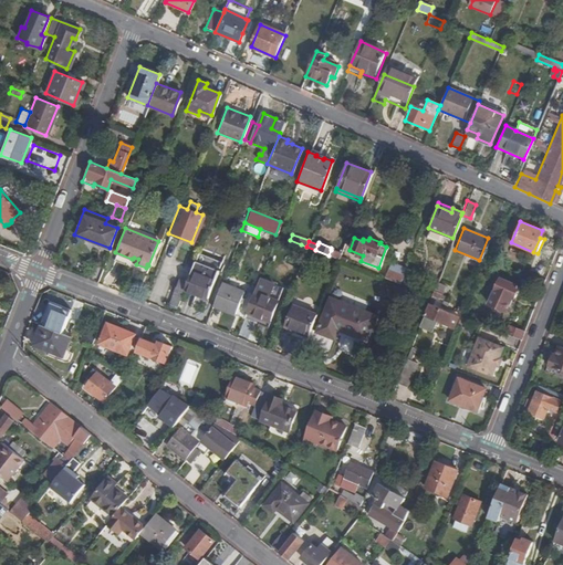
[(339,253),(331,250),(329,255),(337,259),(339,255),(339,253)]
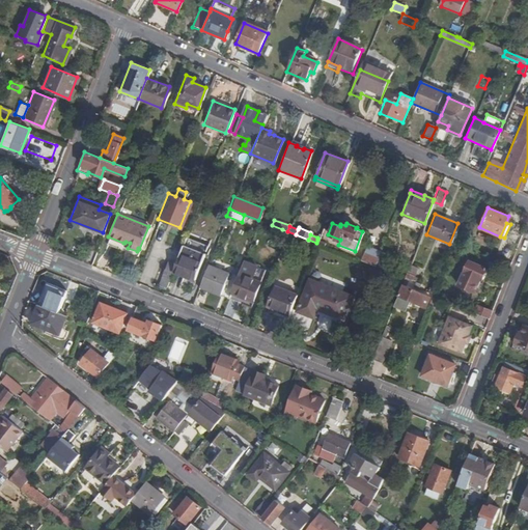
[(184,243),(203,250),(205,245),(186,238),(184,243)]
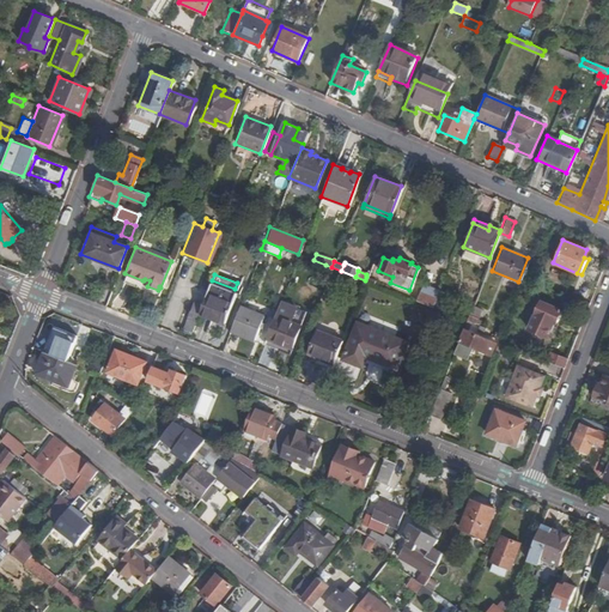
[(223,322),(235,292),(209,282),(200,304),(198,313),(223,322)]
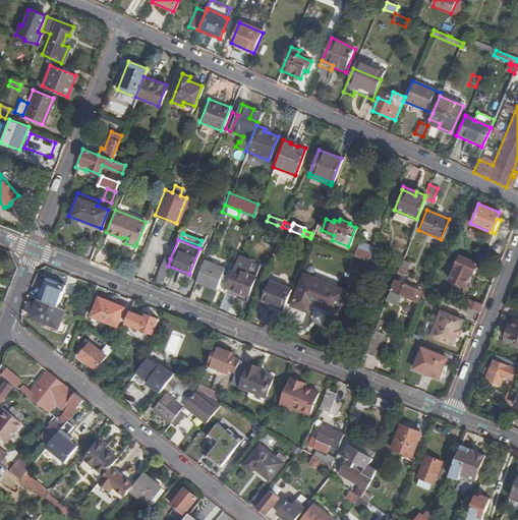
[(365,243),(358,240),(355,247),(362,250),(365,243)]
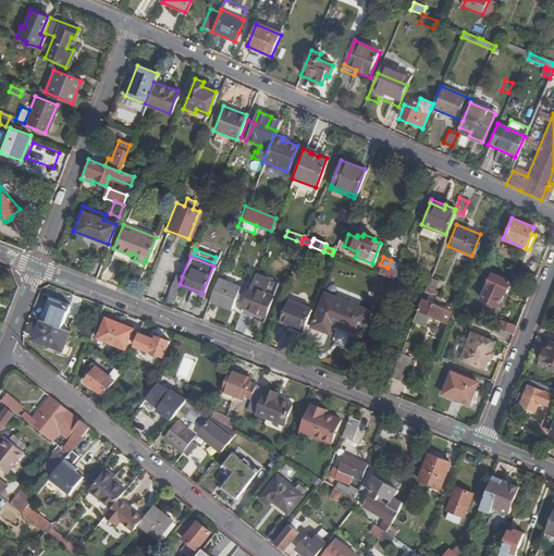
[(398,263),(391,260),(388,268),(380,264),(377,272),(392,279),(398,263)]
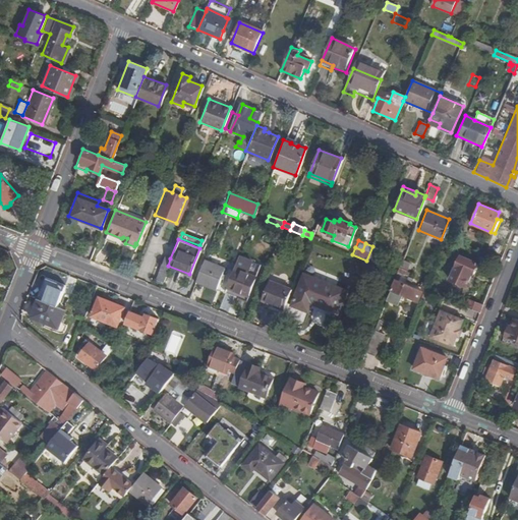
[(366,261),(375,264),(380,249),(372,246),(366,261)]
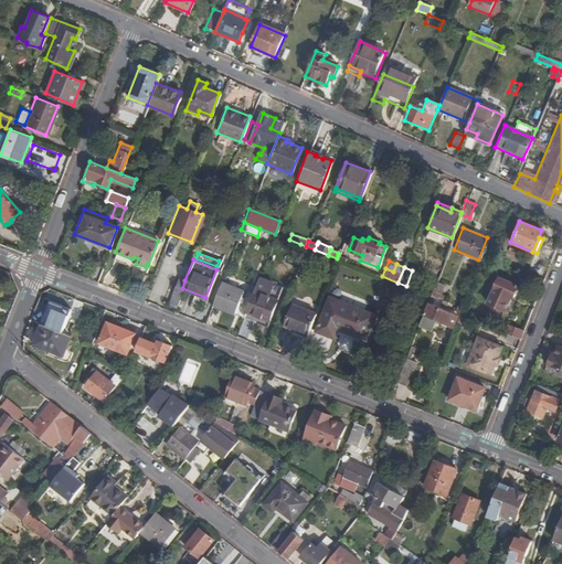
[(167,304),(175,307),(182,288),(184,280),(177,277),(167,304)]
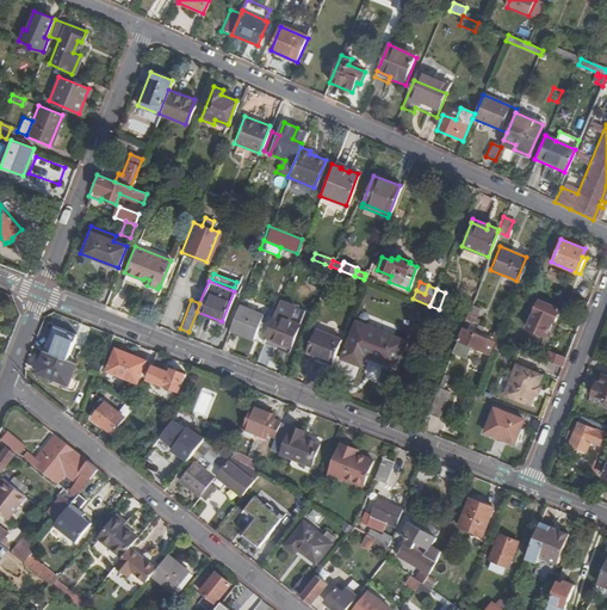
[(558,308),(538,300),(525,327),(544,336),(550,320),(552,321),(558,308)]
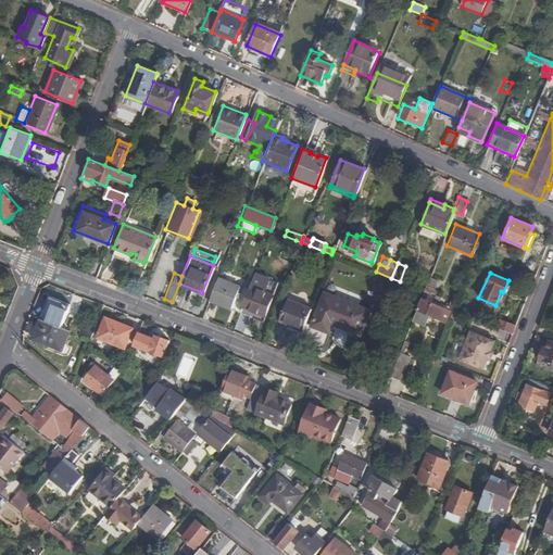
[(253,274),(248,286),(271,294),(276,282),(253,274)]
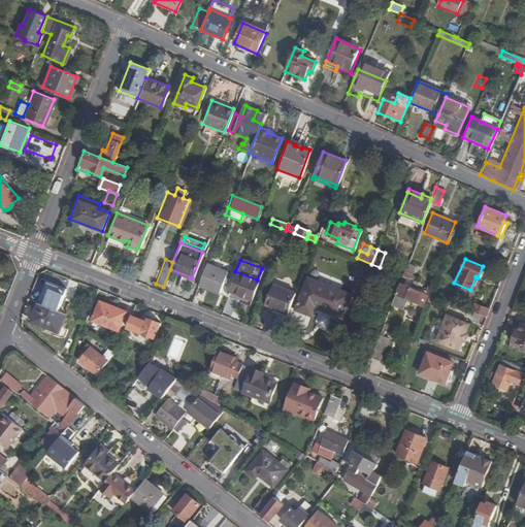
[(409,273),(413,265),(405,262),(400,275),(411,280),(413,274),(409,273)]
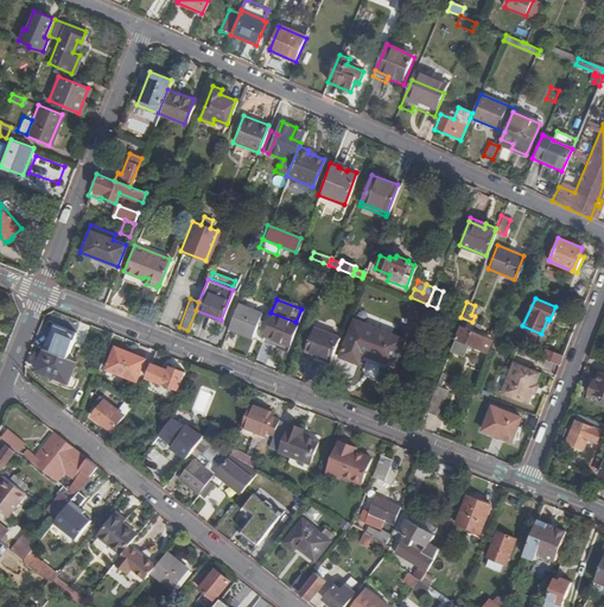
[(258,318),(260,313),(236,304),(227,327),(250,336),(255,324),(259,324),(260,320),(258,318)]
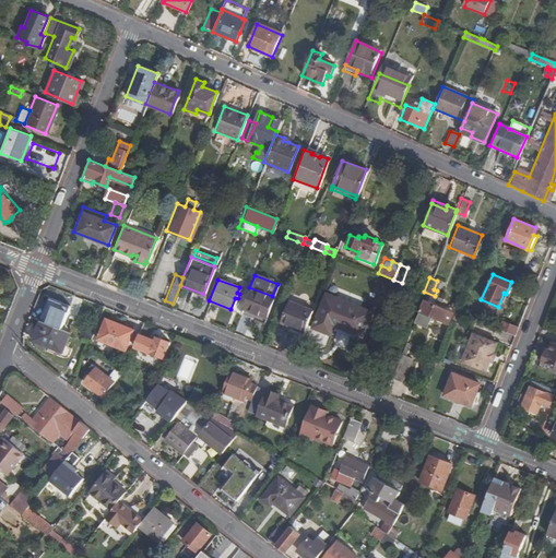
[(264,317),(272,296),(249,287),(239,312),(250,317),(252,312),(264,317)]
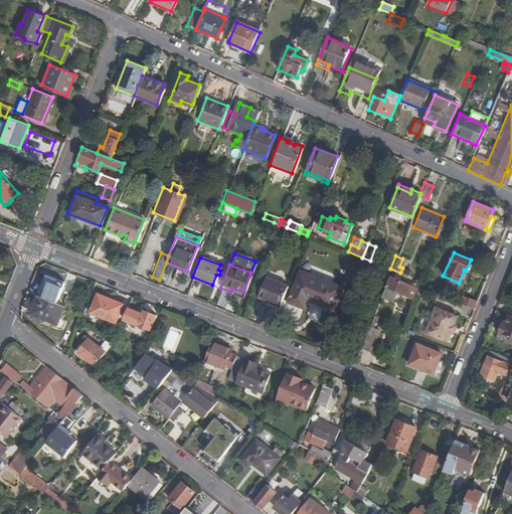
[(340,288),(299,272),(288,301),(303,307),(306,298),(332,308),(340,288)]
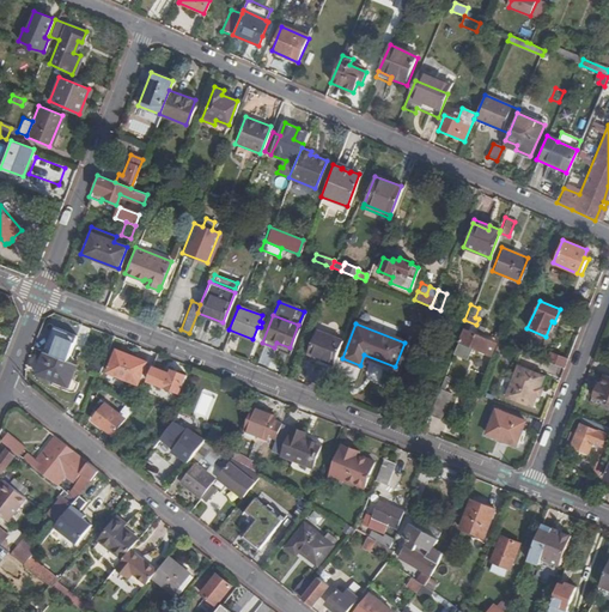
[(65,361),(75,335),(52,326),(42,351),(65,361)]
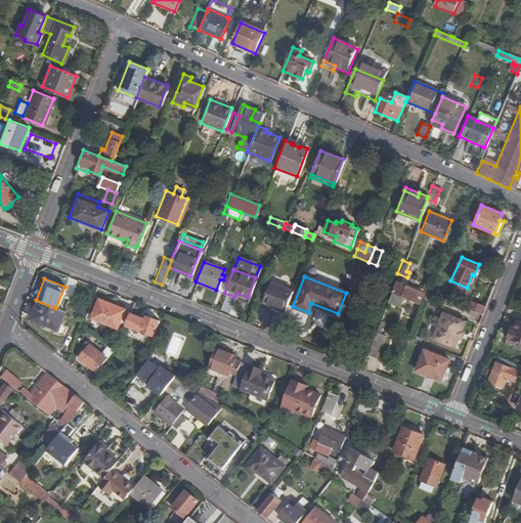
[(418,303),(422,293),(395,279),(395,280),(386,301),(397,306),(402,296),(418,303)]
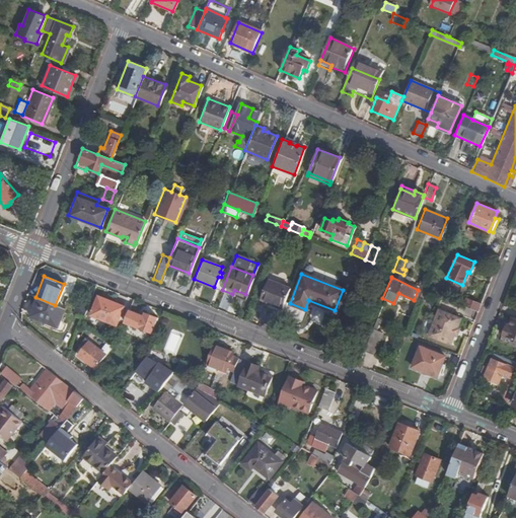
[(271,308),(280,311),(289,288),(268,280),(260,299),(267,302),(273,304),(271,308)]
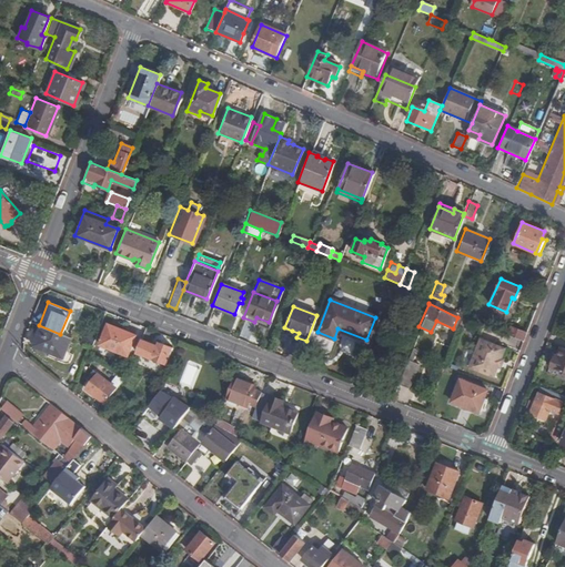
[(465,327),(468,320),(461,316),(457,324),(465,327)]
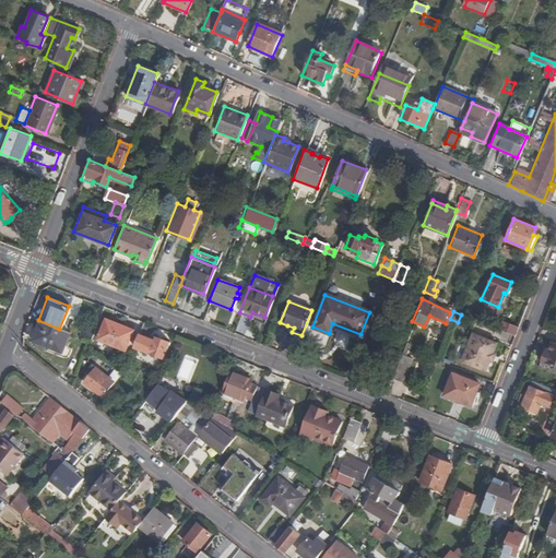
[(250,317),(262,322),(264,317),(252,312),(250,317)]
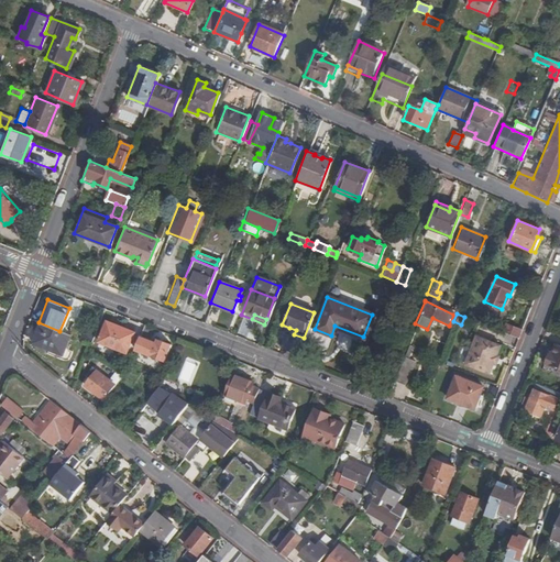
[(408,321),(403,318),(396,334),(402,337),(408,321)]
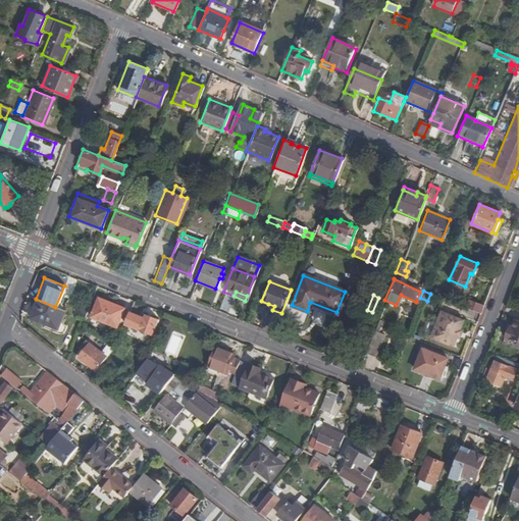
[(123,307),(97,297),(90,316),(115,326),(123,307)]
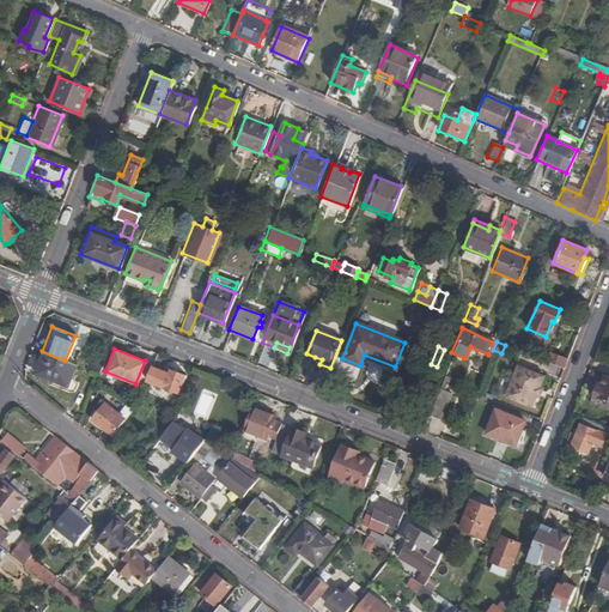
[(42,351),(34,373),(55,381),(56,376),(68,381),(74,364),(65,361),(42,351)]
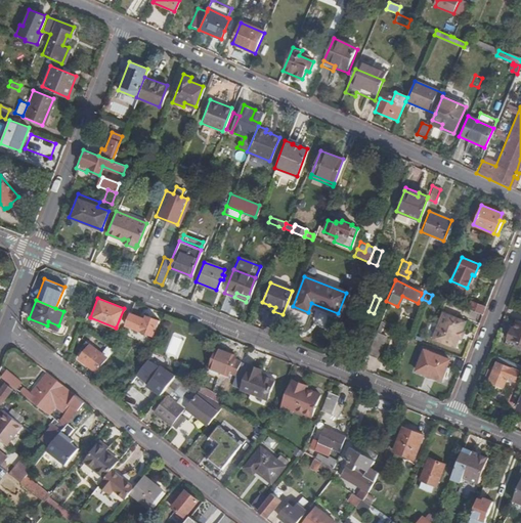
[(483,306),(470,300),(466,308),(480,313),(483,306)]
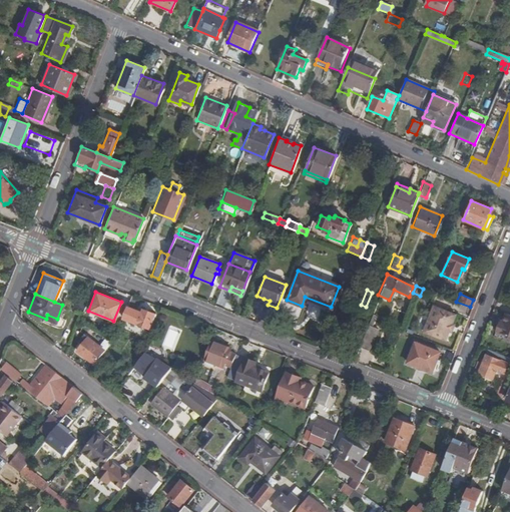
[(141,312),(132,309),(137,298),(130,295),(121,318),(148,328),(154,313),(142,309),(141,312)]
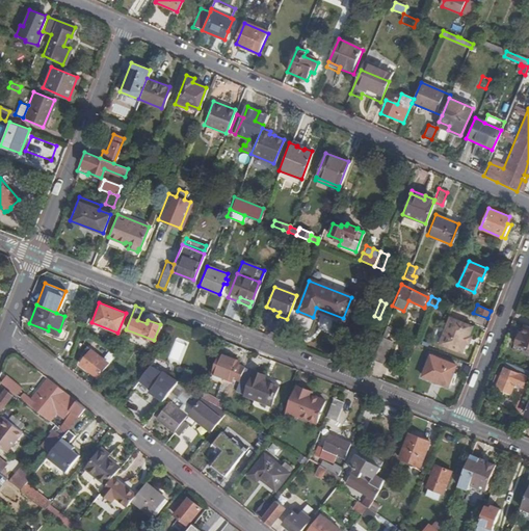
[(86,317),(77,314),(74,320),(84,323),(86,317)]
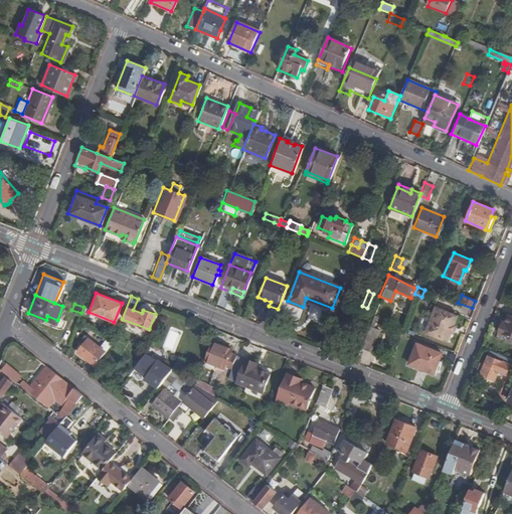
[(456,315),(434,307),(423,332),(446,341),(450,332),(453,324),(456,315)]
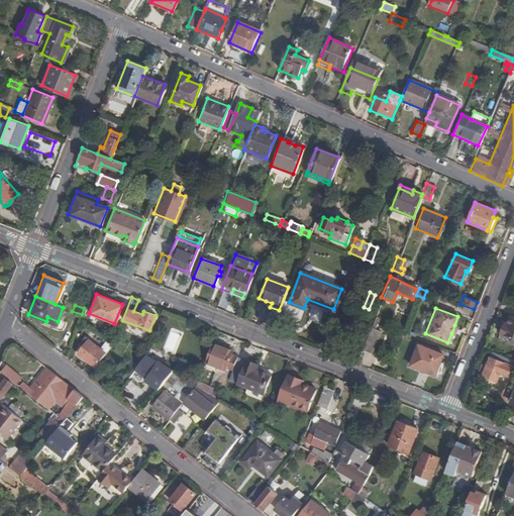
[(498,333),(513,339),(513,317),(509,315),(505,324),(504,328),(500,327),(498,333)]
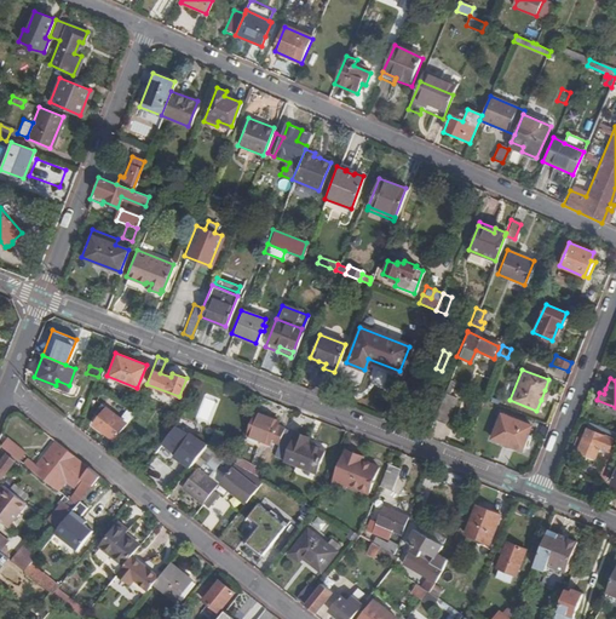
[(448,394),(443,391),(432,418),(444,423),(454,396),(448,394)]
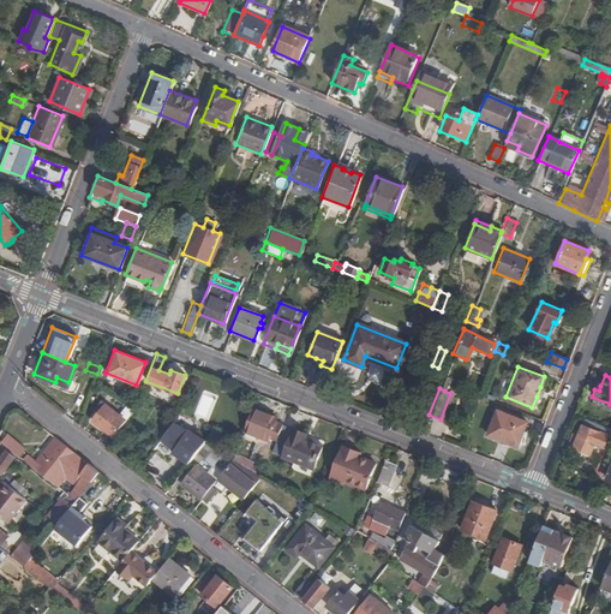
[(124,419),(99,400),(93,409),(95,410),(97,412),(93,418),(90,421),(112,436),(121,422),(124,419)]
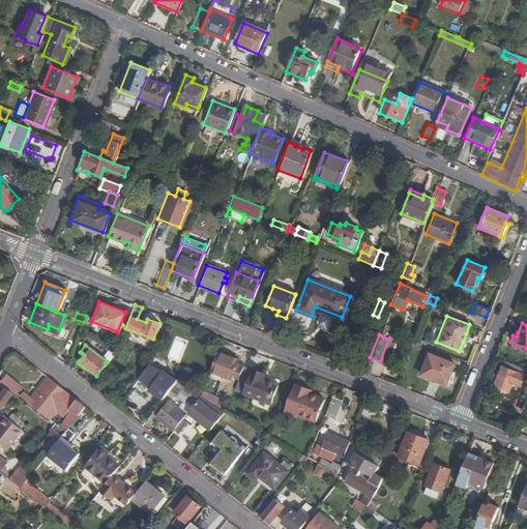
[(192,364),(200,368),(206,351),(198,348),(192,364)]
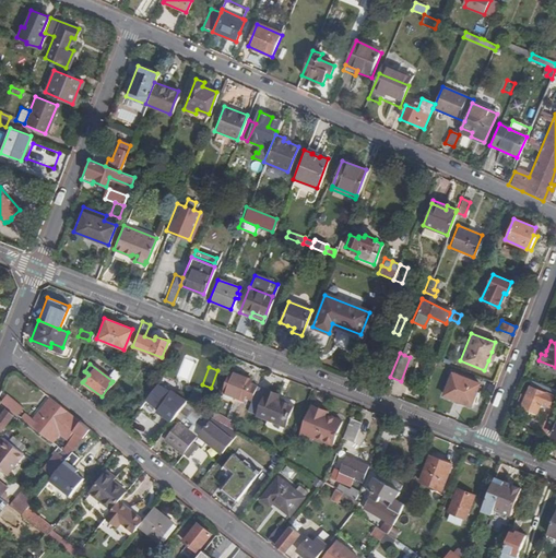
[(248,382),(249,378),(228,370),(221,391),(241,399),(243,396),(249,400),(256,386),(248,382)]
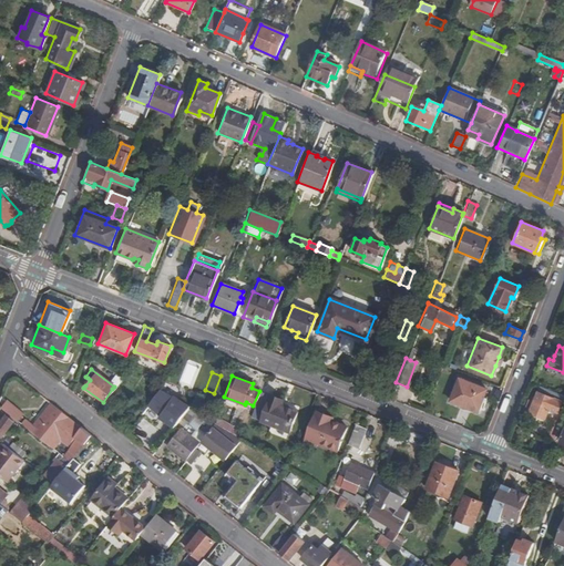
[(484,389),(458,378),(449,400),(459,404),(459,405),(460,405),(460,407),(461,407),(462,407),(462,408),(463,408),(464,408),(465,408),(467,407),(475,411),(484,389)]
